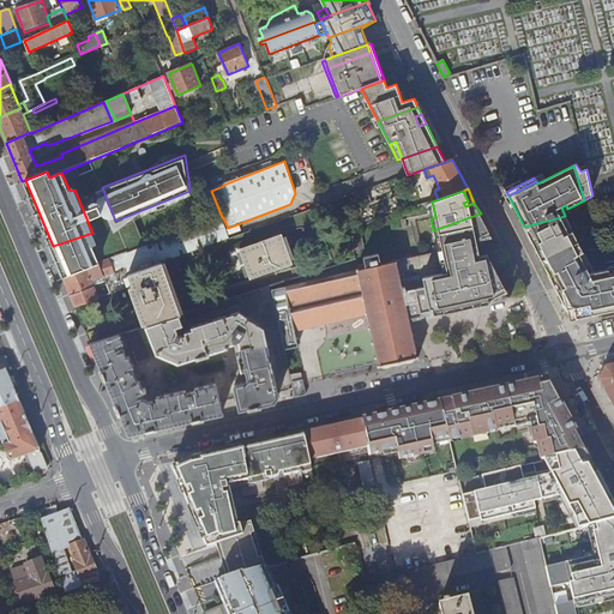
[(433,230),(433,234),(437,233),(441,247),(437,248),(419,252),(421,264),(476,245),(475,236),(474,234),(487,228),(480,214),(433,230)]
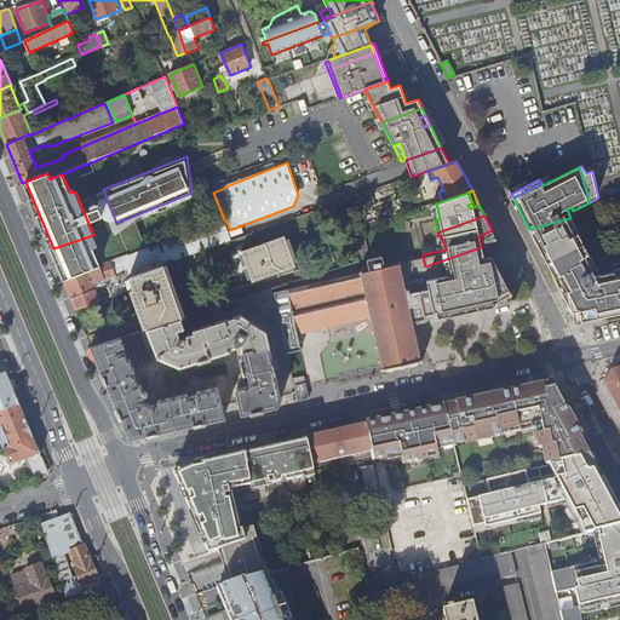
[(534,239),(539,247),(541,246),(549,258),(577,250),(573,241),(575,240),(573,234),(578,230),(570,218),(529,229),(530,233),(534,230),(538,237),(534,239)]
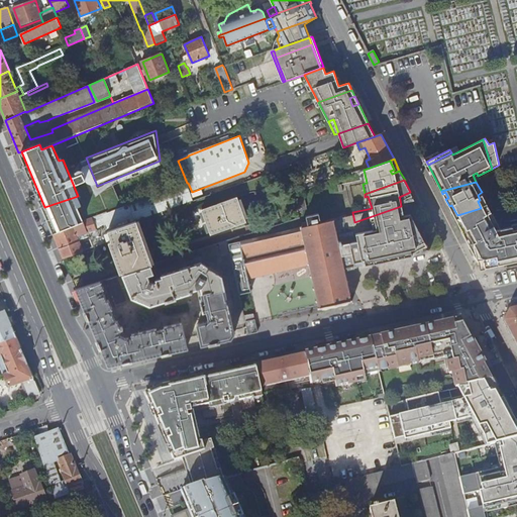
[(102,215),(106,227),(111,225),(113,230),(136,222),(195,201),(191,192),(192,192),(188,183),(187,183),(102,215)]
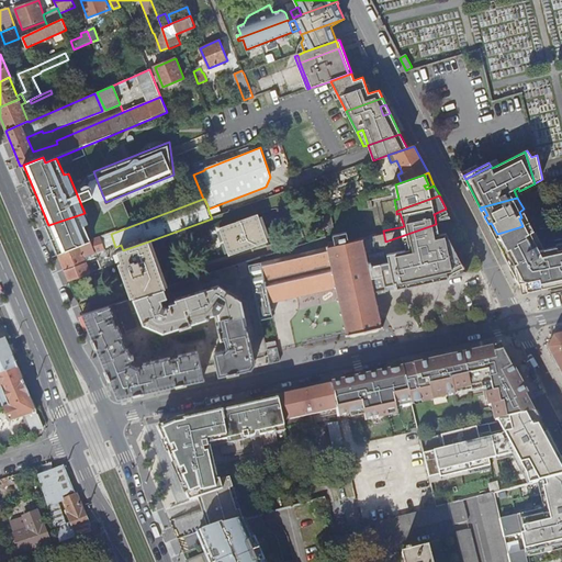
[(318,204),(321,211),(329,208),(327,202),(318,204)]
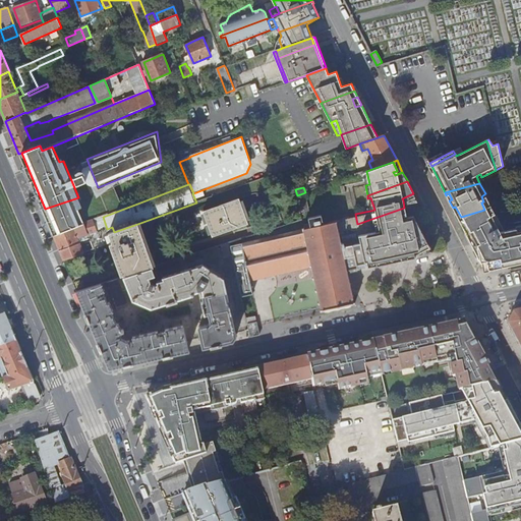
[(45,209),(55,235),(84,224),(79,211),(82,209),(78,197),(45,209)]
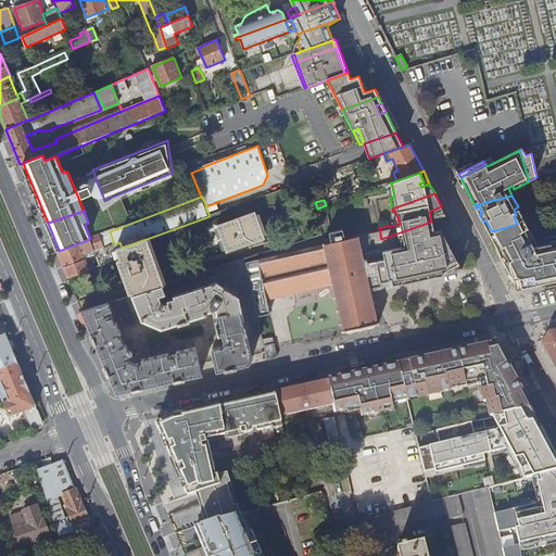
[(217,227),(226,253),(264,240),(255,213),(217,227)]
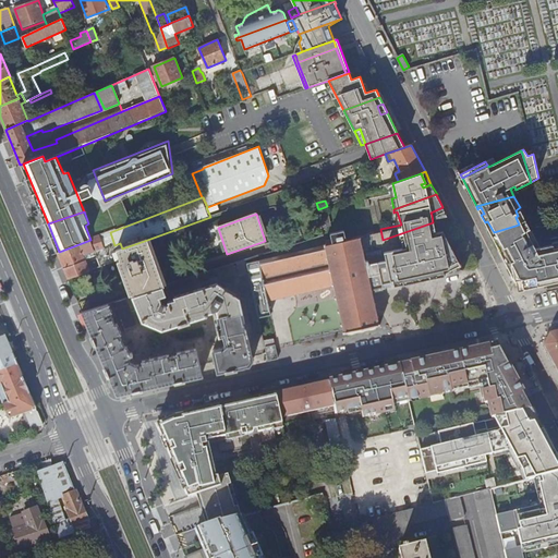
[(383,240),(392,284),(404,281),(424,277),(420,255),(441,247),(450,244),(441,228),(435,230),(433,222),(383,240)]
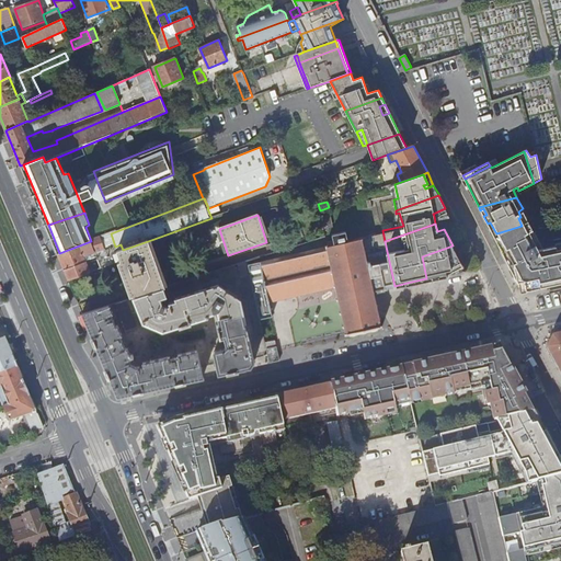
[(496,233),(505,251),(502,252),(506,260),(508,259),(512,263),(556,251),(554,247),(544,249),(535,232),(530,235),(527,229),(524,230),(522,226),(496,233)]
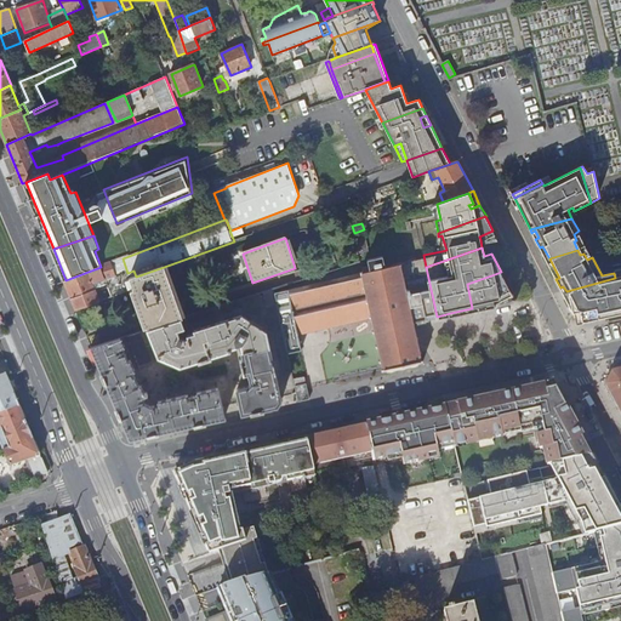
[(426,267),(423,255),(385,265),(381,254),(366,257),(369,268),(289,286),(289,283),(274,288),(278,302),(284,335),(288,351),(302,347),(298,331),(300,331),(372,314),(383,364),(382,365),(383,368),(386,366),(385,366),(396,364),(397,366),(410,363),(410,360),(420,358),(421,359),(423,358),(422,355),(421,357),(414,320),(434,315),(436,317),(437,317),(426,267)]
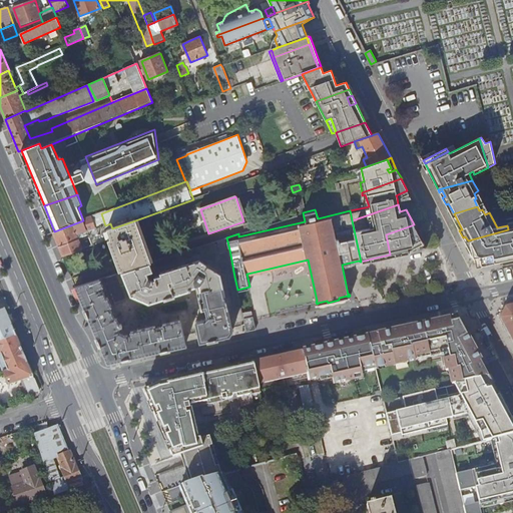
[(83,220),(54,231),(52,232),(63,258),(82,250),(77,236),(105,225),(101,213),(83,220)]
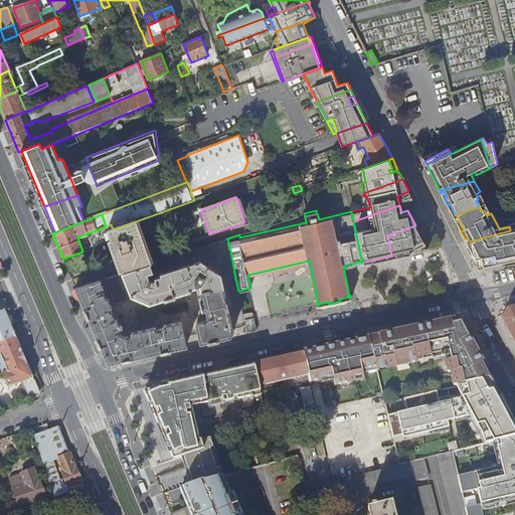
[(136,221),(113,229),(109,230),(108,233),(111,241),(120,266),(148,255),(136,221)]
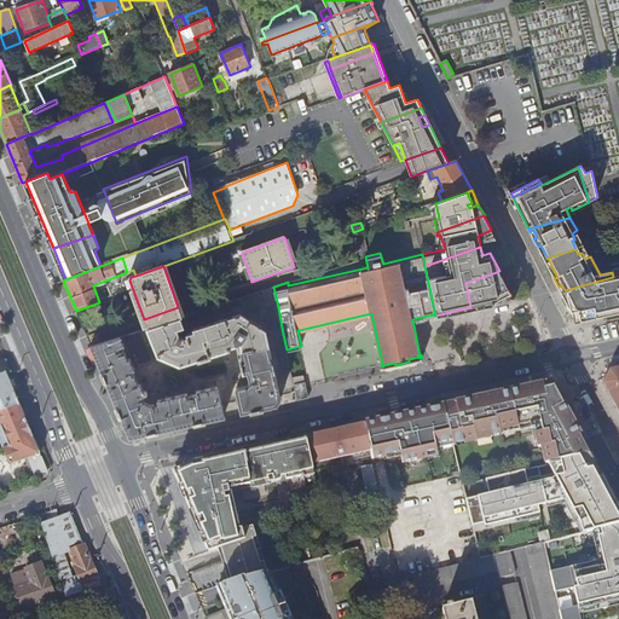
[(490,275),(496,298),(509,290),(507,285),(499,271),(490,275)]
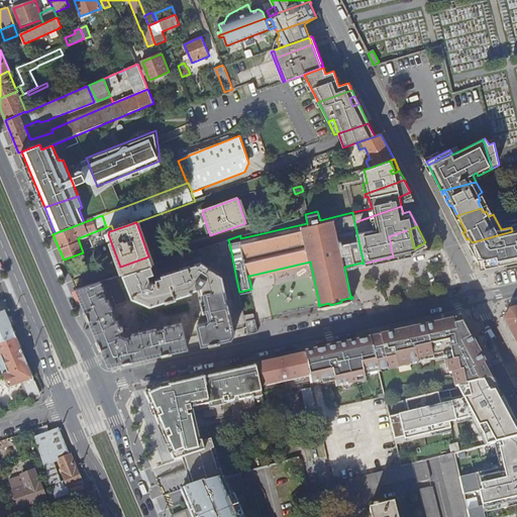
[(409,229),(389,236),(393,256),(401,254),(411,252),(411,249),(414,248),(409,229)]
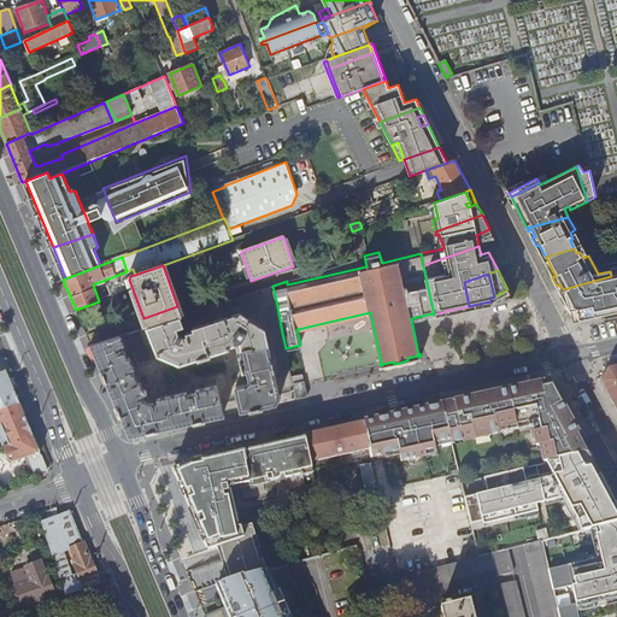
[(559,293),(574,321),(616,311),(616,299),(611,276),(563,289),(563,292),(559,293)]
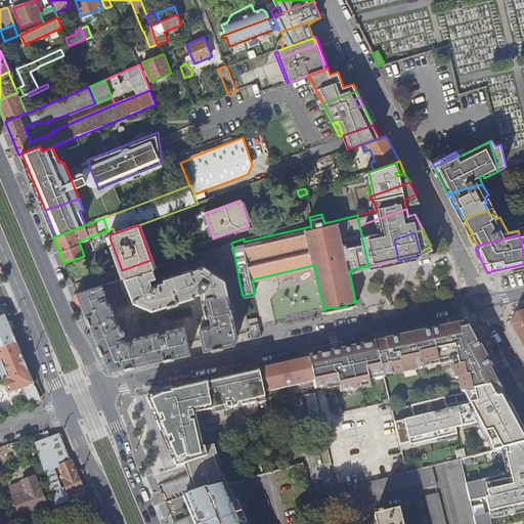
[(223,245),(224,251),(225,257),(234,255),(231,243),(223,245)]
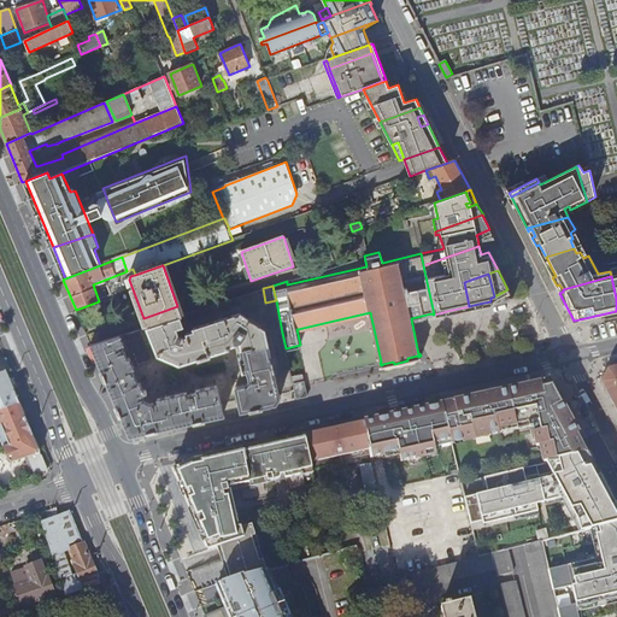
[(263,288),(192,311),(193,315),(248,297),(250,300),(264,295),(263,288)]
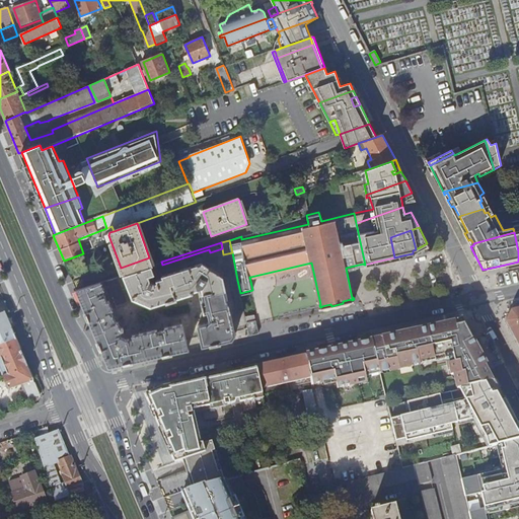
[(427,243),(416,249),(416,252),(431,249),(428,242),(427,243)]
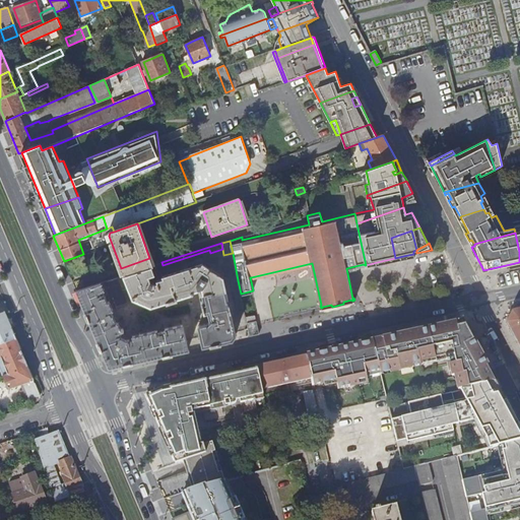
[(149,258),(121,268),(123,274),(152,265),(149,258)]
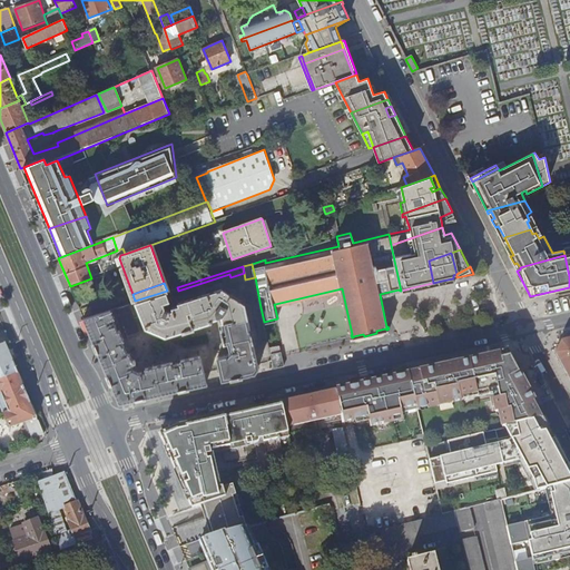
[(228,340),(231,349),(227,352),(225,352),(219,353),(218,355),(217,355),(223,377),(251,371),(255,370),(258,364),(245,301),(222,286),(178,300),(179,302),(173,304),(173,305),(173,306),(173,307),(170,307),(165,305),(164,300),(169,298),(169,297),(167,291),(135,301),(146,325),(165,333),(208,320),(209,317),(215,315),(216,314),(222,312),(223,320),(222,320),(224,327),(223,328),(222,330),(223,331),(224,340),(225,340),(225,341),(226,341),(226,340),(227,340),(228,340)]
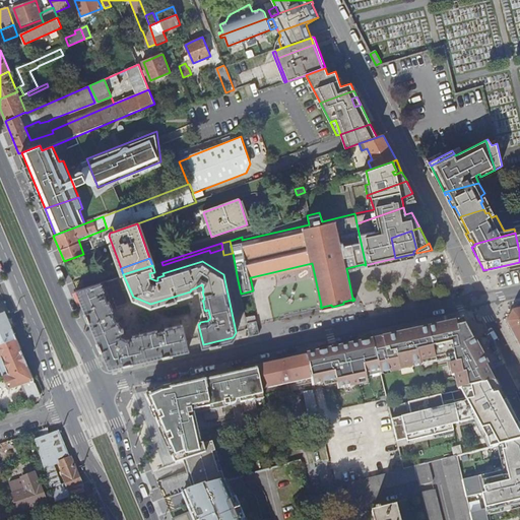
[(109,279),(118,303),(127,299),(118,276),(109,279)]
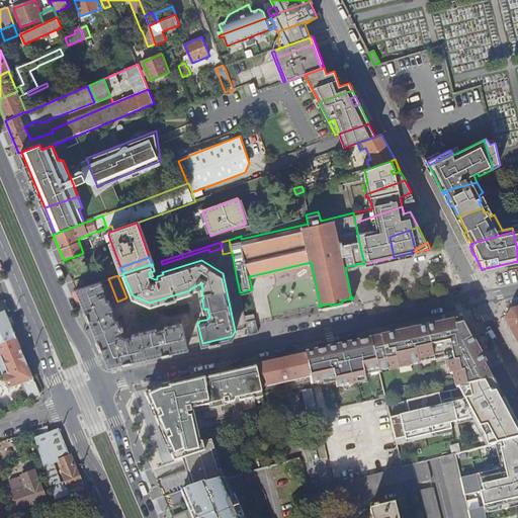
[(76,288),(108,364),(119,362),(187,346),(182,321),(164,325),(165,327),(157,328),(157,327),(133,332),(133,334),(126,336),(121,333),(119,329),(122,328),(118,319),(116,320),(111,308),(113,307),(109,297),(107,298),(103,287),(104,286),(102,280),(76,288)]
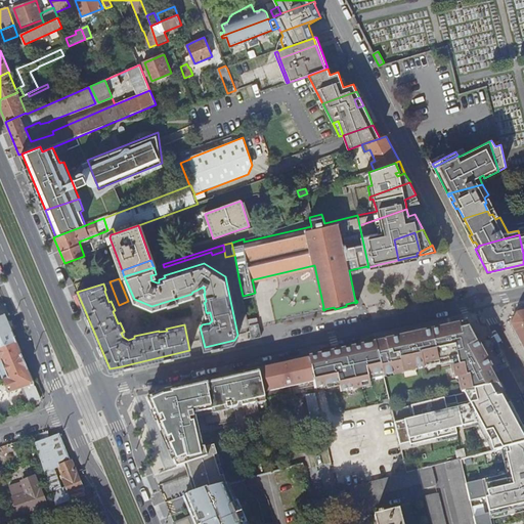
[(512,324),(523,348),(523,311),(517,313),(512,324)]
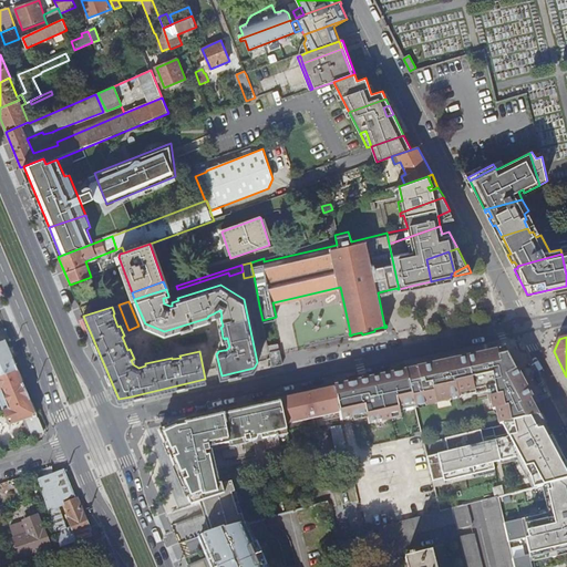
[(268,343),(272,364),(282,362),(278,341),(268,343)]
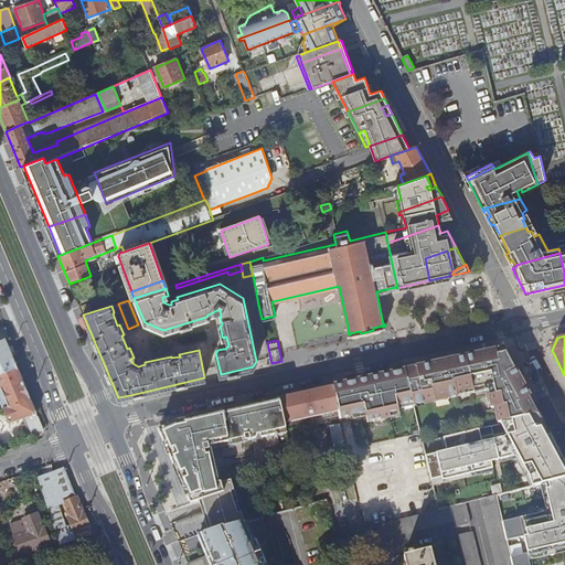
[(0,376),(18,370),(6,341),(0,342),(0,376)]
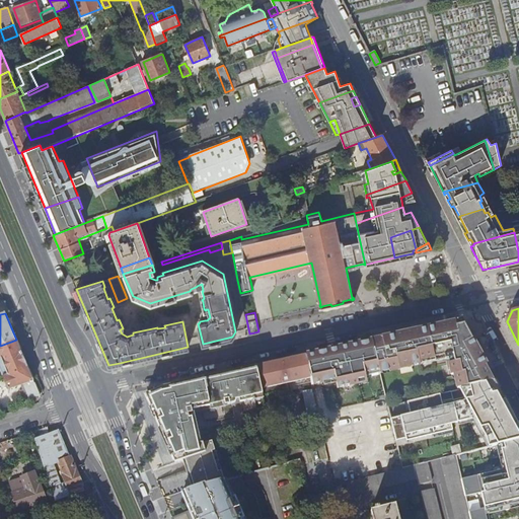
[(390,334),(374,338),(380,367),(386,366),(387,369),(400,366),(399,363),(412,361),(412,360),(445,353),(445,357),(448,356),(452,372),(454,372),(458,371),(461,385),(495,377),(494,375),(492,376),(491,374),(493,373),(491,369),(478,348),(476,343),(463,318),(459,318),(412,329),(397,332),(390,334)]
